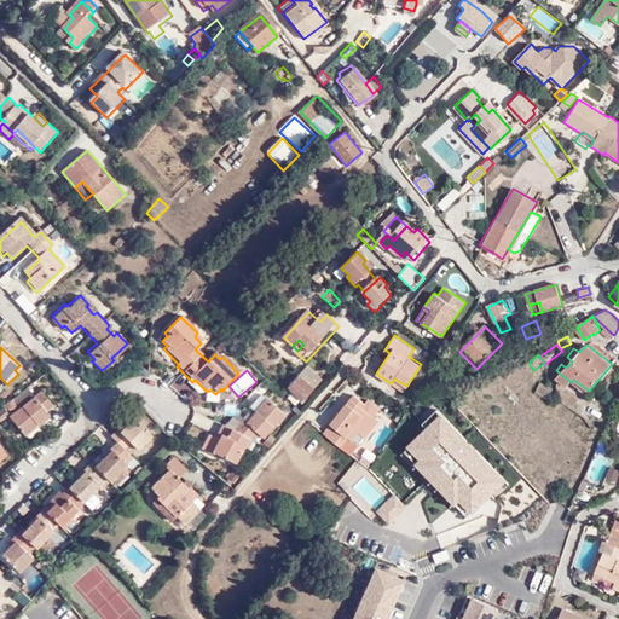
[(289,393),(304,408),(324,386),(310,371),(289,393)]
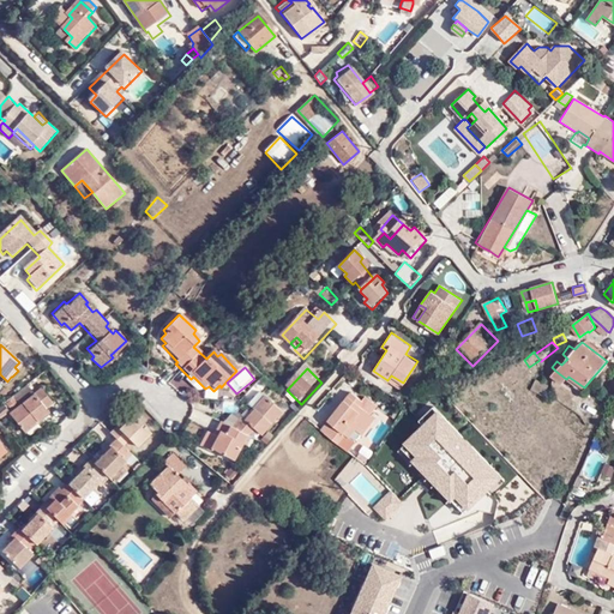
[(566,379),(555,371),(552,375),(563,384),(566,379)]
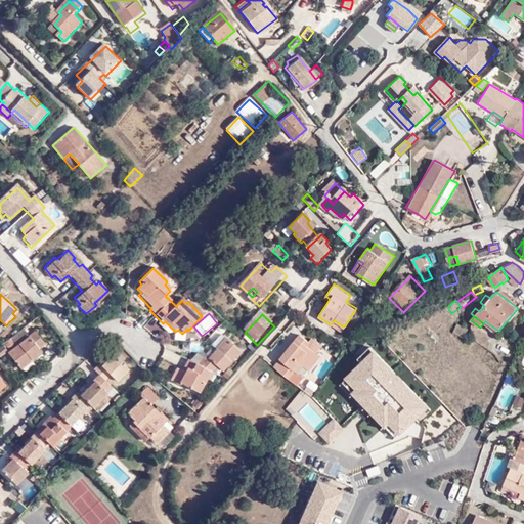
[(341,331),(344,326),(334,320),(331,324),(341,331)]
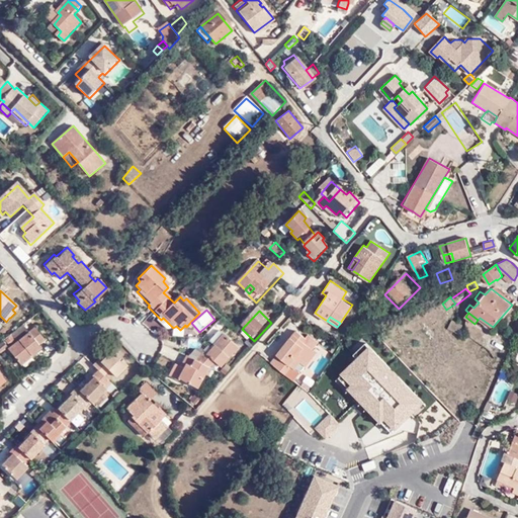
[(463,325),(452,320),(448,329),(459,334),(463,325)]
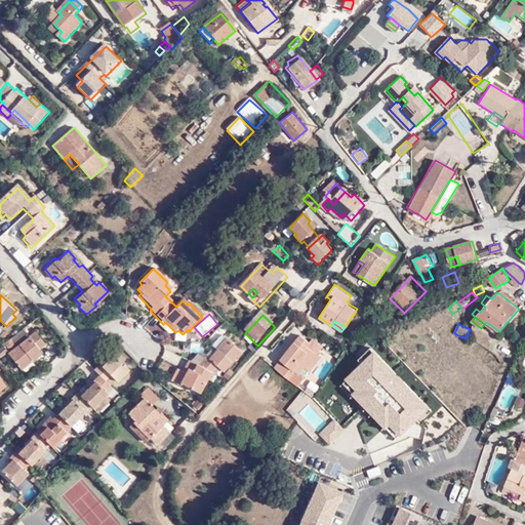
[(300,334),(274,366),(288,378),(294,371),(297,373),(304,367),(305,368),(317,354),(322,348),(313,339),(310,341),(300,334)]
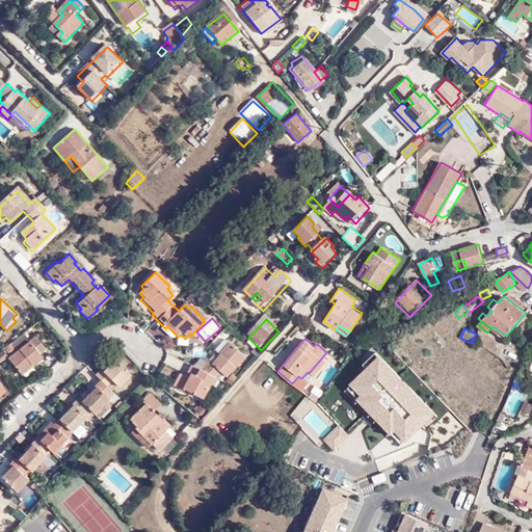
[(220,355),(231,344),(228,341),(216,352),(220,355)]
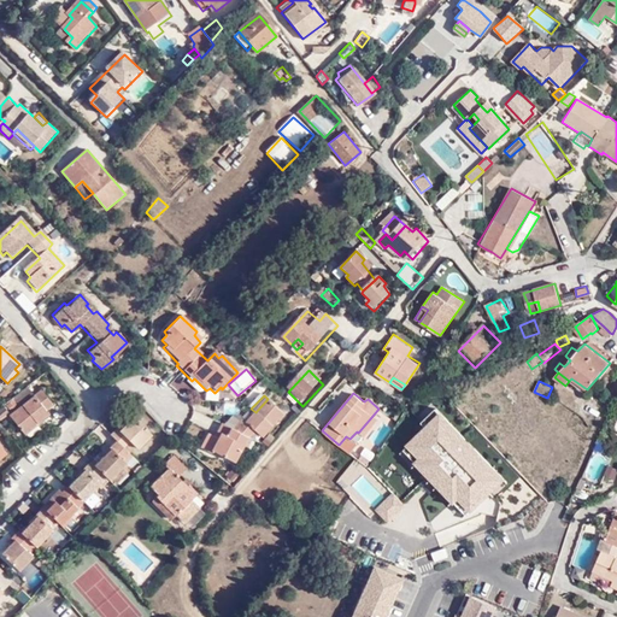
[(50,409),(42,398),(10,418),(23,438),(35,429),(34,427),(45,419),(41,415),(50,409)]
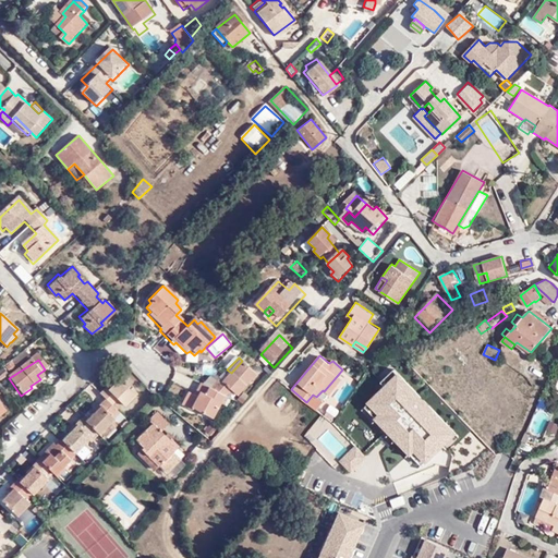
[(219,393),(227,398),(231,401),(235,396),(239,399),(259,377),(242,361),(231,373),(234,376),(230,380),(229,378),(223,384),(221,381),(213,389),(204,384),(196,396),(191,393),(183,407),(191,411),(192,408),(214,420),(221,407),(215,400),(219,393)]
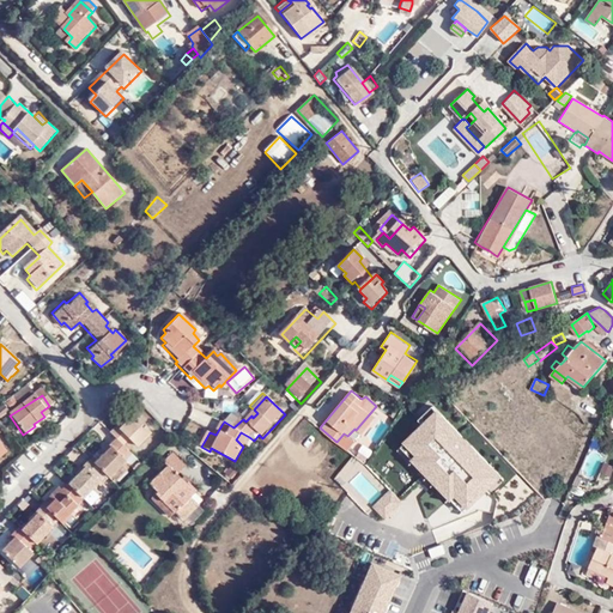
[(439,406),(401,442),(432,477),(448,495),(454,490),(466,504),(502,469),(439,406)]
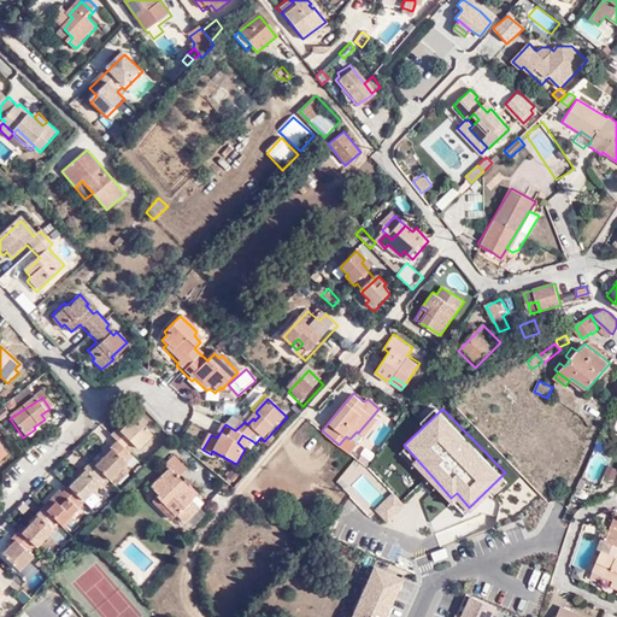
[(400,416),(395,412),(391,419),(395,422),(400,416)]
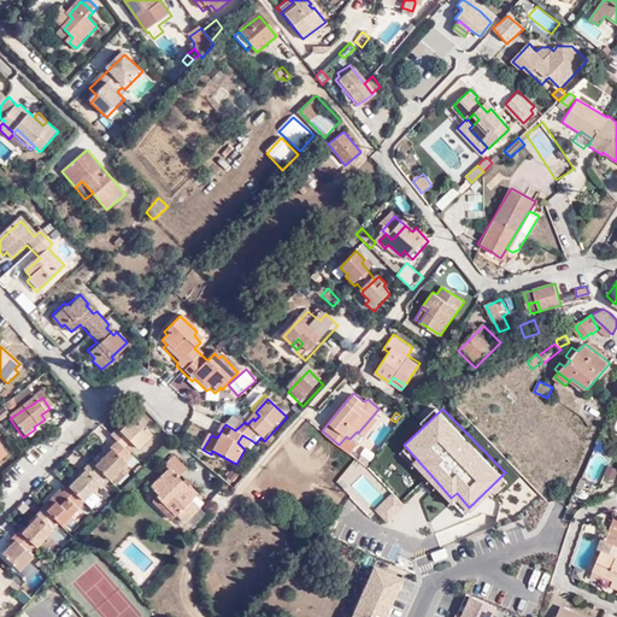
[(376,419),(372,416),(358,433),(363,435),(376,419)]
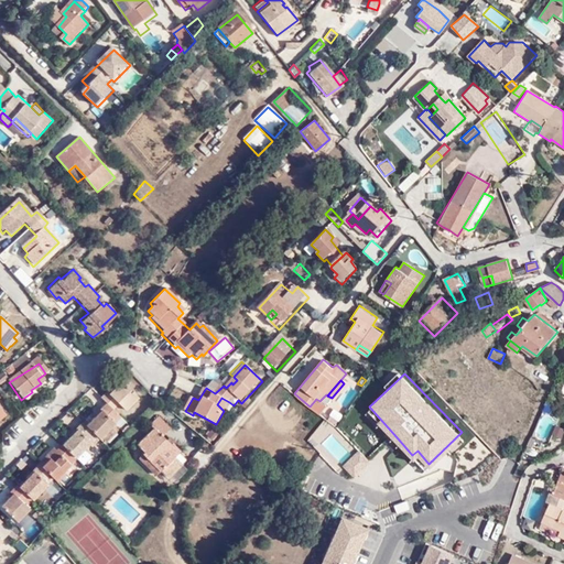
[(67,441),(54,456),(55,457),(50,464),(45,458),(29,477),(33,480),(25,488),(23,486),(17,494),(13,490),(6,499),(8,500),(0,508),(0,510),(14,524),(23,513),(18,509),(24,502),(31,508),(44,494),(41,489),(50,480),(57,487),(66,478),(63,476),(69,468),(68,467),(73,463),(80,469),(88,462),(82,455),(88,447),(86,445),(91,438),(104,449),(118,435),(112,431),(114,430),(110,426),(118,419),(118,421),(134,403),(119,388),(109,399),(105,394),(99,401),(106,408),(98,415),(101,418),(96,424),(94,422),(86,431),(79,424),(72,433),(77,437),(71,444),(67,441)]
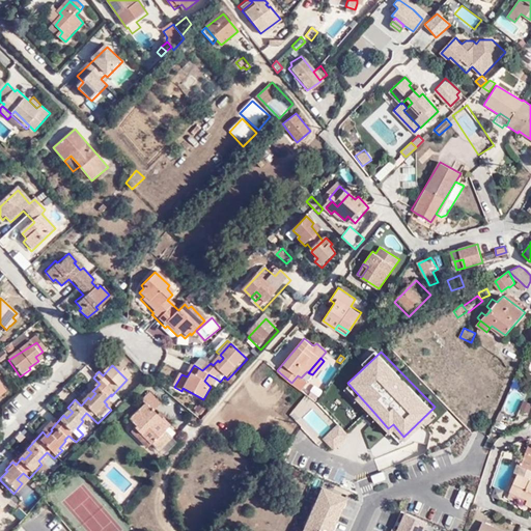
[(211,387),(216,379),(208,374),(204,381),(211,387)]
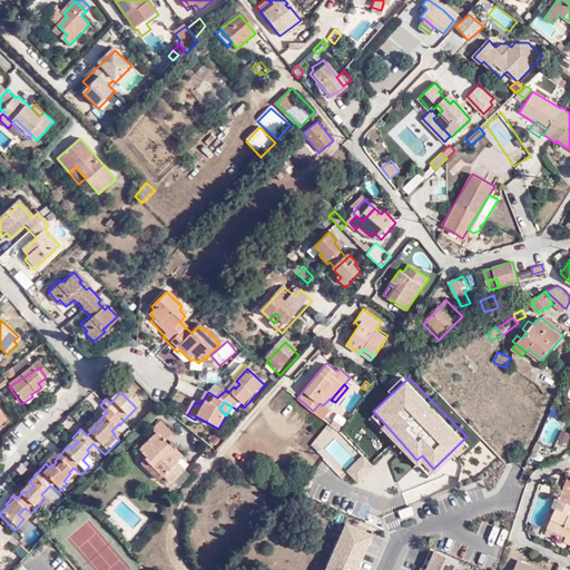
[(320,403),(313,411),(320,416),(326,409),(323,405),(320,403)]
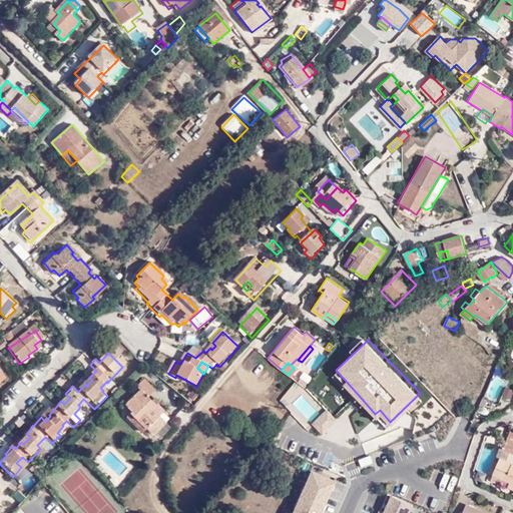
[(157,408),(153,403),(150,400),(157,393),(145,381),(138,389),(141,392),(125,408),(131,415),(130,417),(146,433),(153,439),(165,427),(159,420),(165,414),(161,410),(158,407),(157,408)]
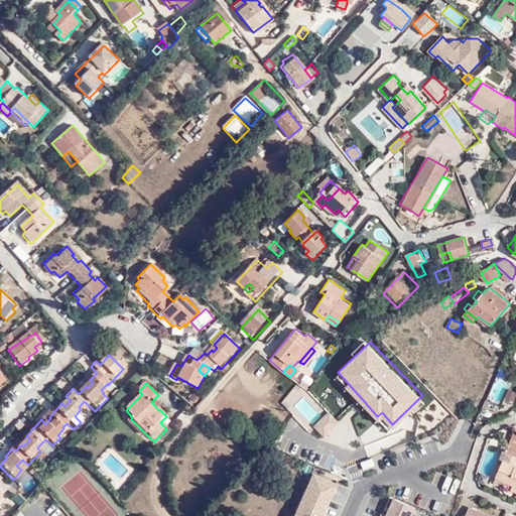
[(514,395),(507,392),(503,400),(510,403),(514,395)]
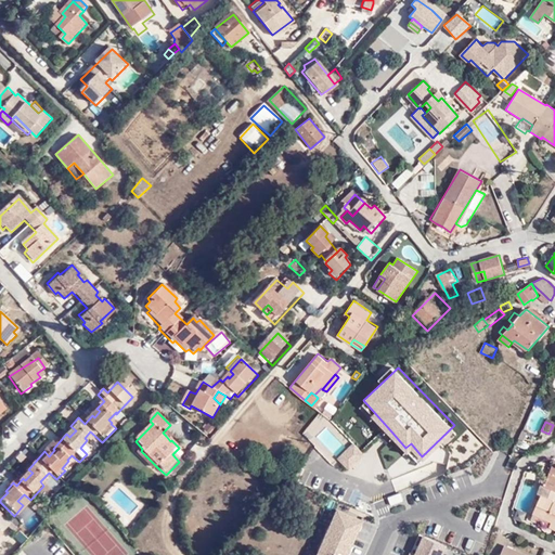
[(206,426),(199,435),(207,440),(218,429),(213,424),(208,428),(206,426)]
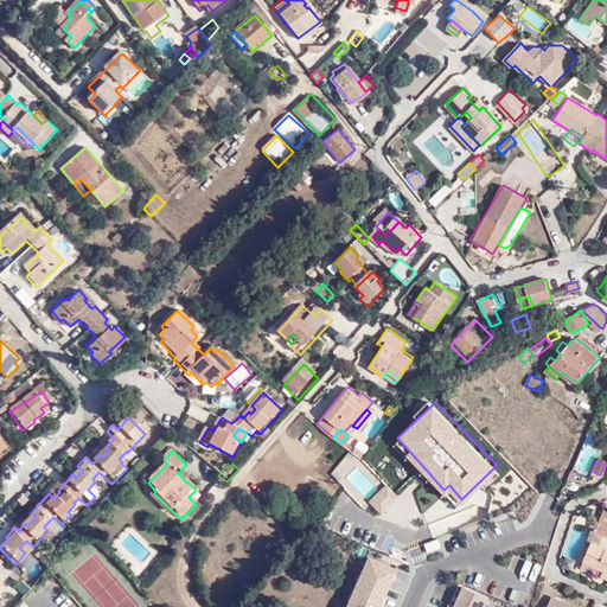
[(184,473),(181,477),(186,483),(187,481),(191,485),(193,483),(184,473)]
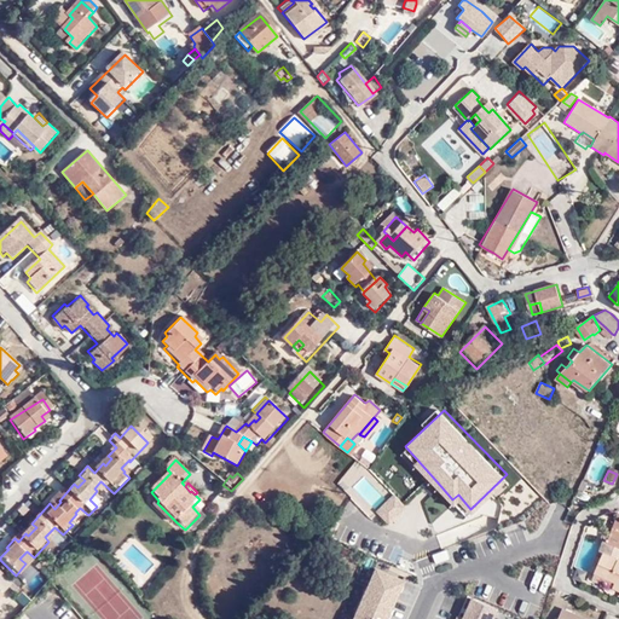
[(395,493),(377,509),(388,521),(408,505),(395,493)]
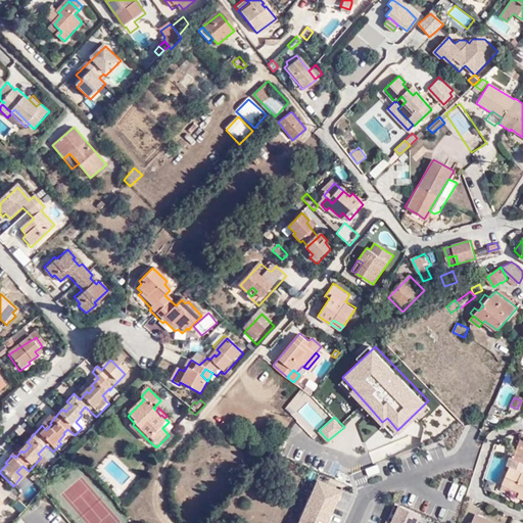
[(51,424),(50,423),(47,420),(42,425),(46,430),(51,424)]
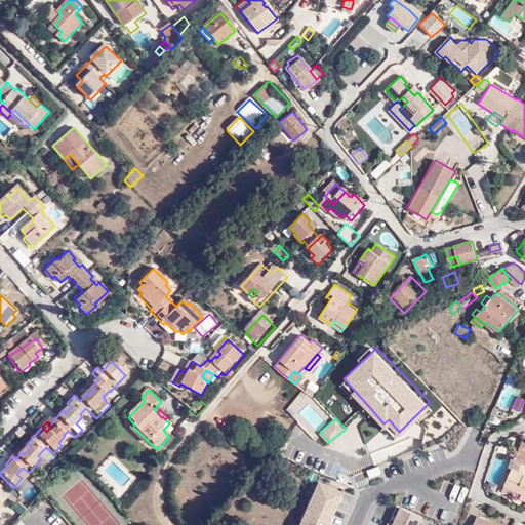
[(150,443),(133,427),(130,429),(148,445),(150,443)]
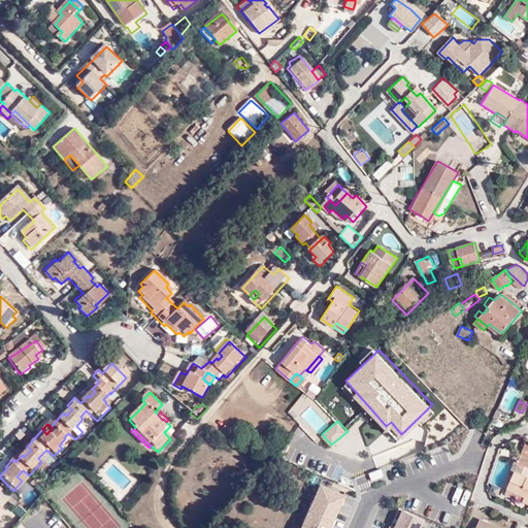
[(520,462),(521,460),(518,458),(510,473),(514,475),(520,462)]
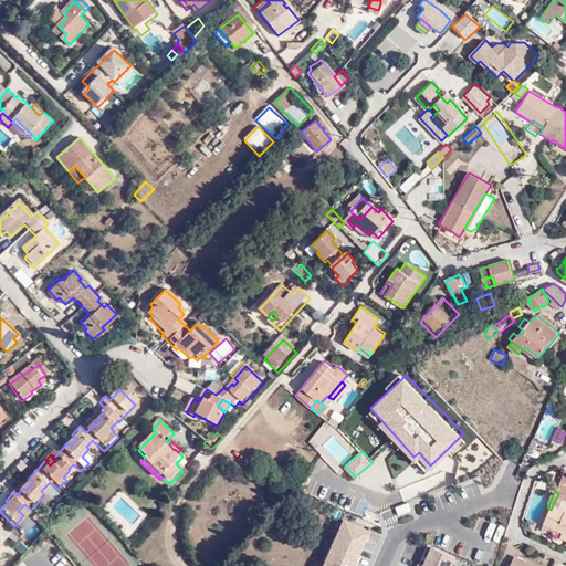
[(565,499),(557,495),(551,510),(545,523),(563,532),(561,536),(565,538),(565,512),(565,511),(565,499)]
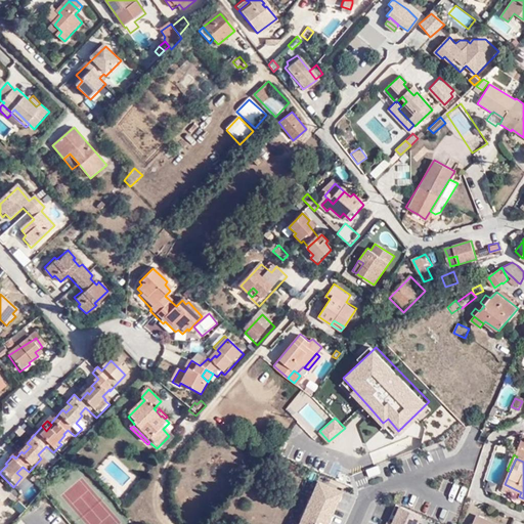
[(381,471),(378,464),(365,468),(368,475),(381,471)]
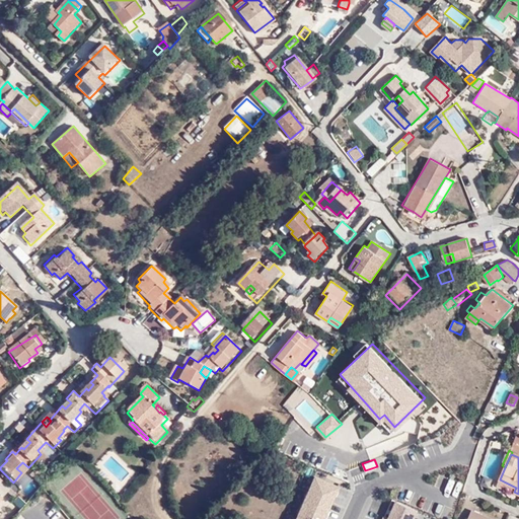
[(312,471),(295,512),(309,518),(323,518),(338,483),(312,471)]
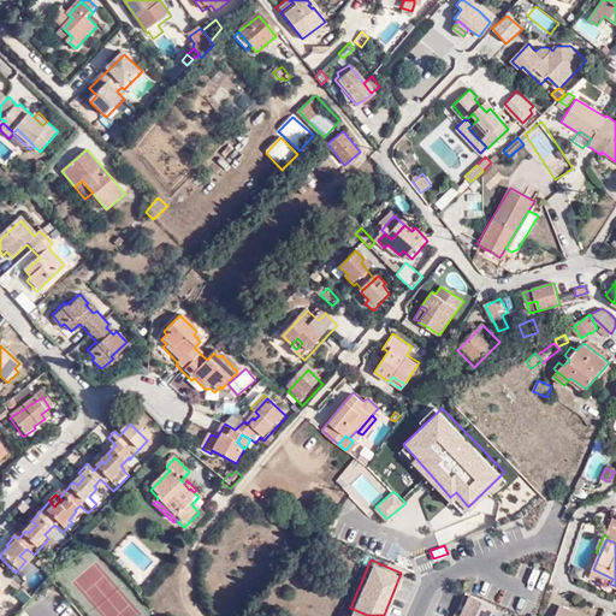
[(590,575),(610,584),(612,579),(593,569),(590,575)]
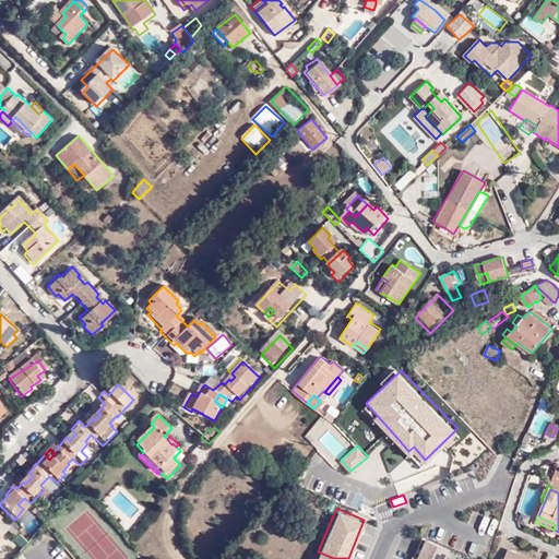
[(409,558),(444,558),(451,546),(425,536),(417,555),(413,554),(409,558)]
